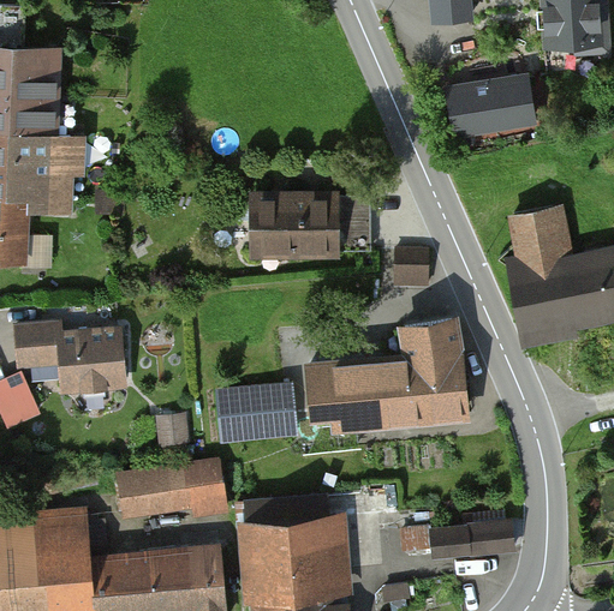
[(474,25),(470,0),(429,0),(433,29),(474,25)]
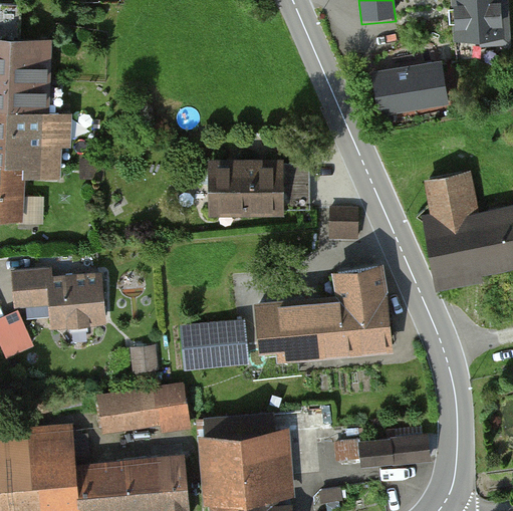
[(507,0),(450,0),(453,50),(510,47),(507,0)]
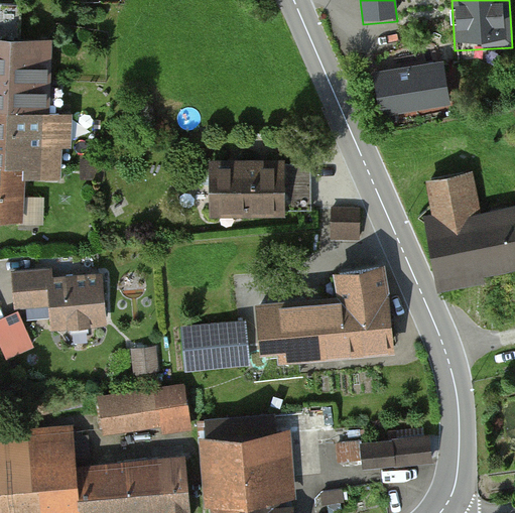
[(43,40),(0,38),(0,218),(21,219),(23,168),(57,169),(59,114),(41,114),(43,40)]
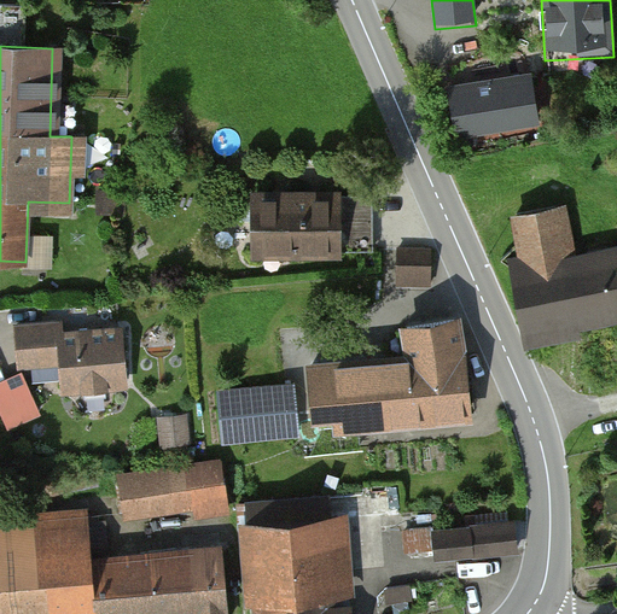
[(531,77),(447,91),(455,146),(540,133),(531,77)]
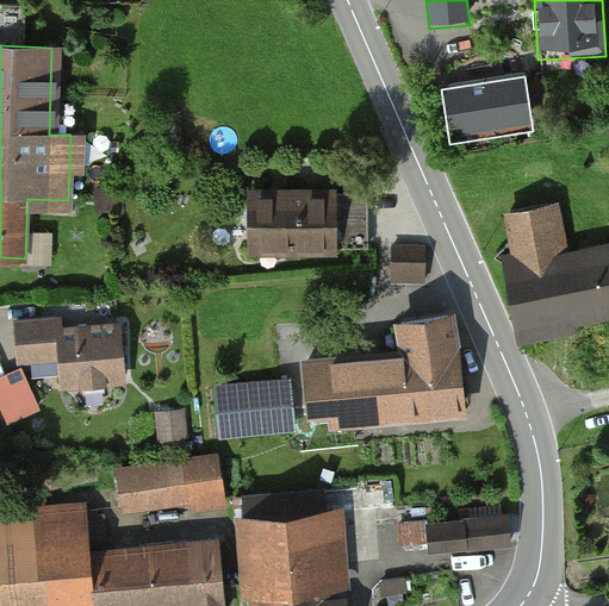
[(248,193),(249,256),(333,255),(331,192),(248,193)]
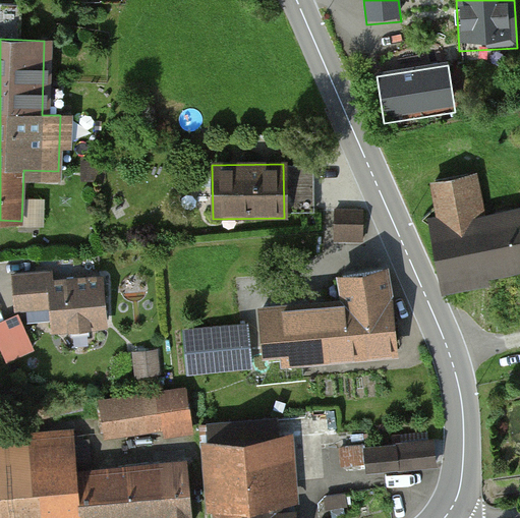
[(432,225),(443,284),(519,271),(519,210),(480,217),(474,176),(431,183),(438,224),(432,225)]
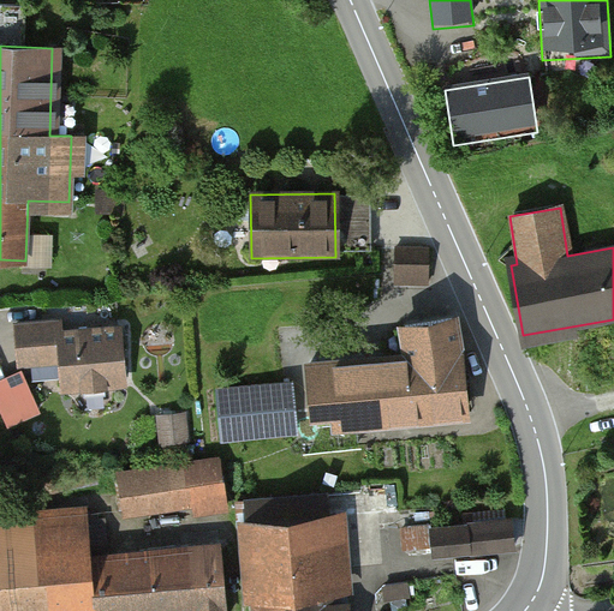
[(397,251),(395,285),(427,286),(428,252),(397,251)]
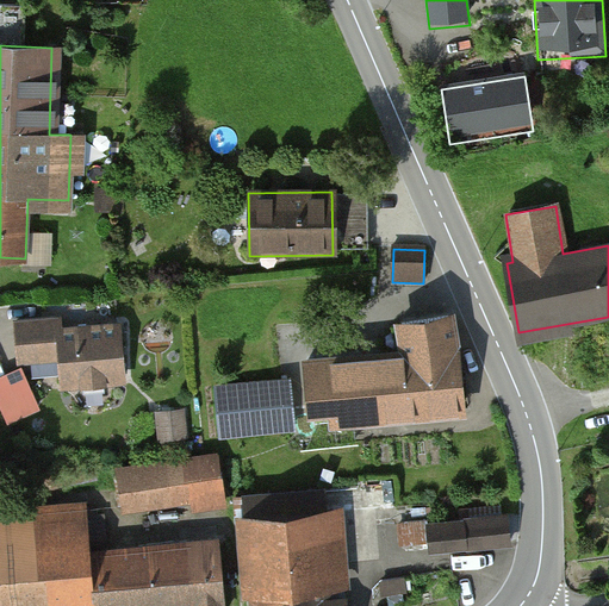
[(57,386),(124,381),(120,326),(57,330),(56,318),(16,322),(18,362),(56,360),(57,386)]
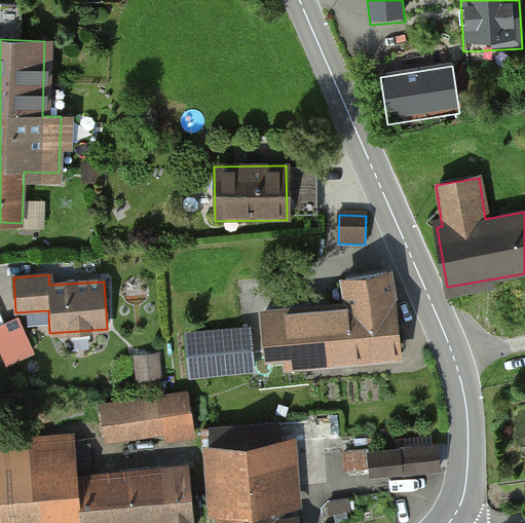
[(265,315),(270,368),(398,356),(394,302),(387,275),(345,282),(349,307),(265,315)]
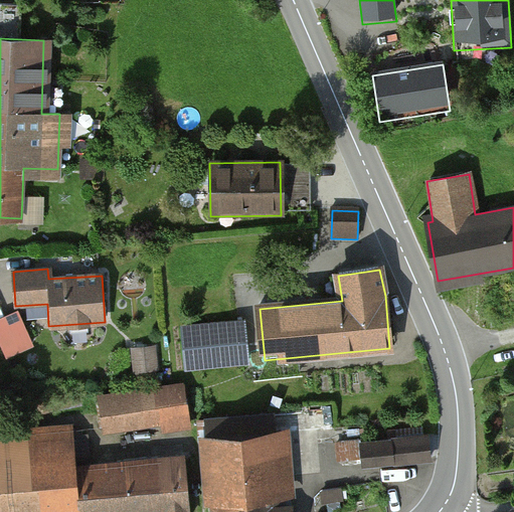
[(243,327),(185,333),(188,368),(246,363),(243,327)]
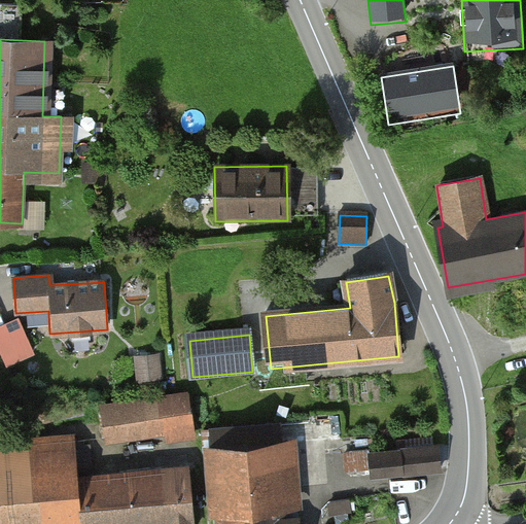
[(158,358),(137,360),(139,381),(160,379),(158,358)]
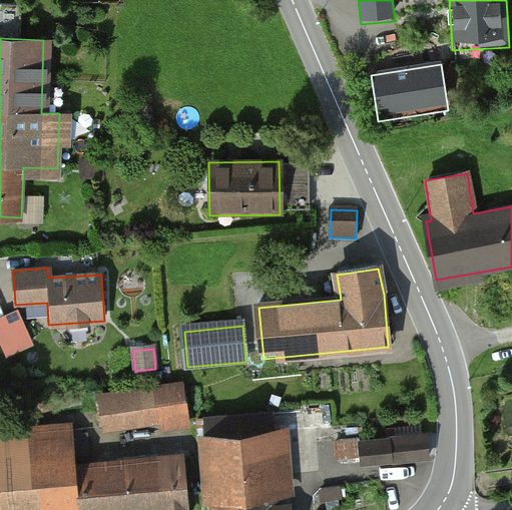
[(103,400),(107,427),(162,420),(164,429),(188,426),(183,389),(103,400)]
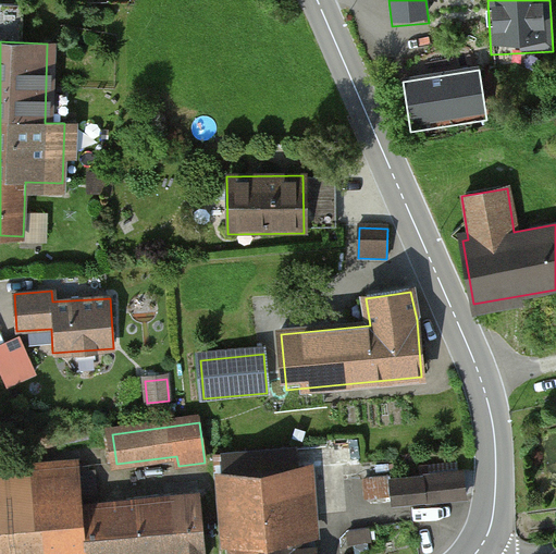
[(294,452),(215,458),(218,479),(227,479),(233,553),(287,553),(286,539),(300,537),(294,452)]
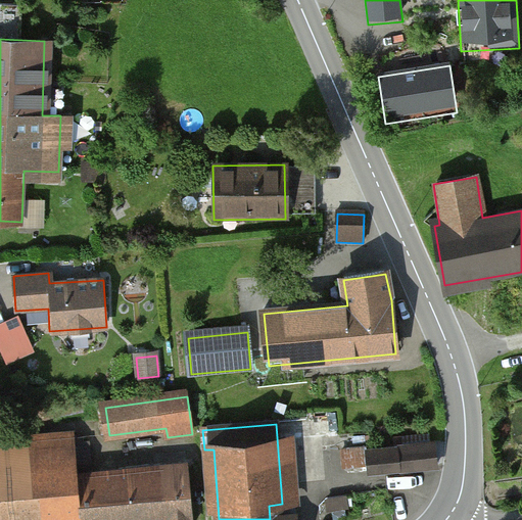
[(192,519),(189,469),(72,477),(69,437),(0,441),(0,519),(192,519)]
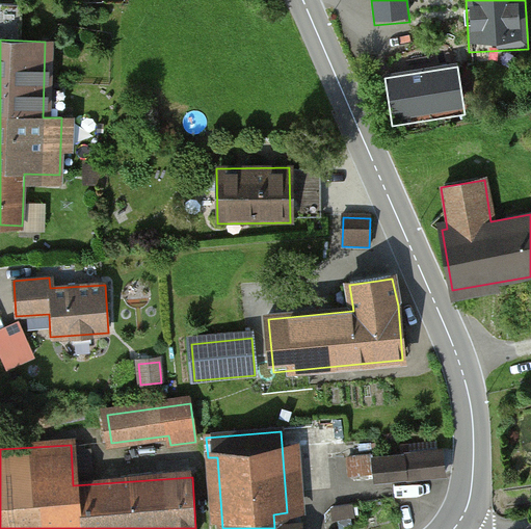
[(374,474),(375,483),(444,476),(442,452),(347,461),(349,476),(374,474)]
